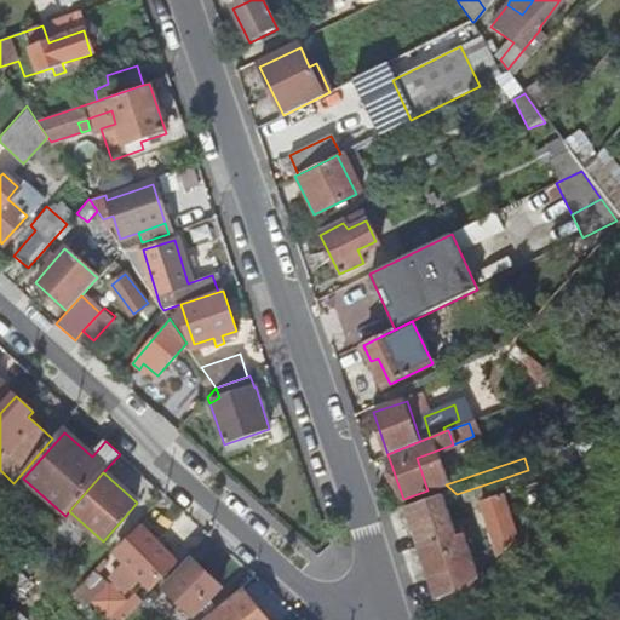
[(512,538),(506,520),(498,493),(477,500),(495,557),(512,538)]
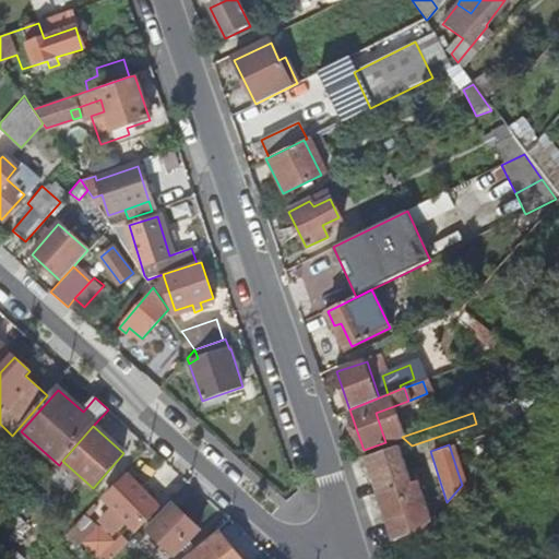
[(421,531),(428,523),(414,479),(408,482),(396,445),(364,456),(393,540),(421,531)]
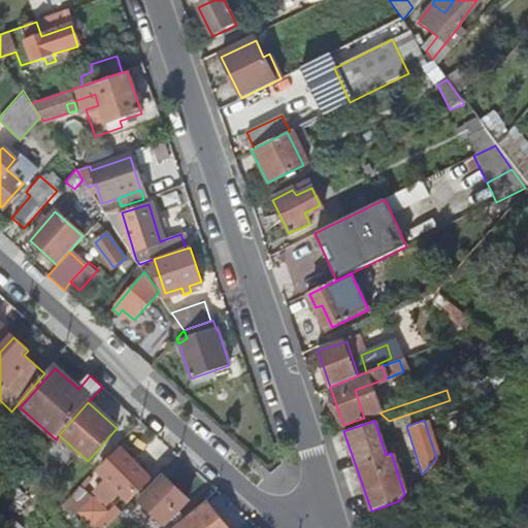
[(443,438),(431,442),(436,458),(448,446),(443,438)]
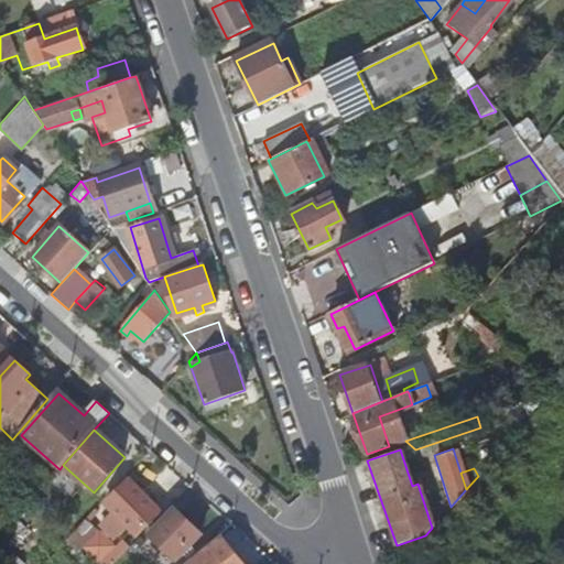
[(138,537),(161,513),(130,481),(107,506),(116,513),(102,527),(106,530),(116,540),(128,527),(138,537)]
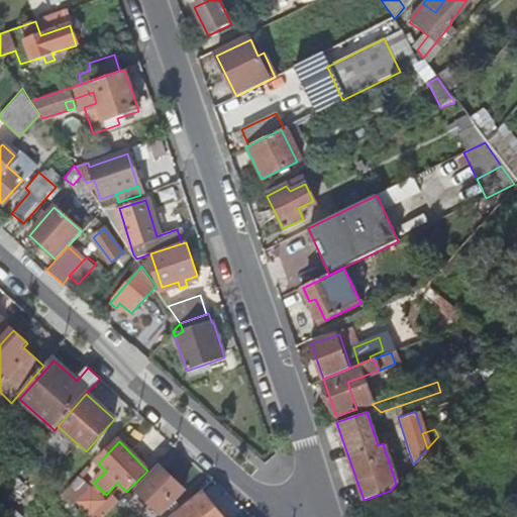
[(162,468),(137,493),(162,516),(169,508),(175,503),(186,491),(162,468)]
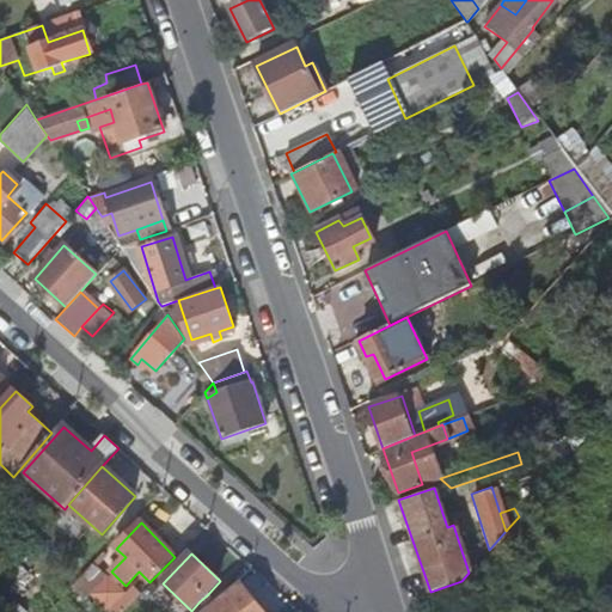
[(85,598),(105,575),(93,564),(73,587),(85,598)]
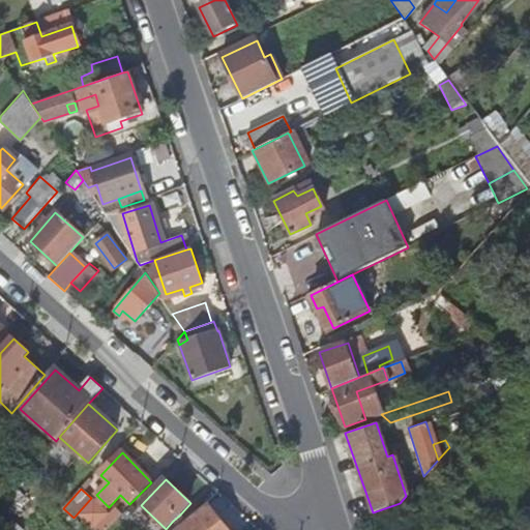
[(96,501),(105,510),(109,507),(99,498),(96,501)]
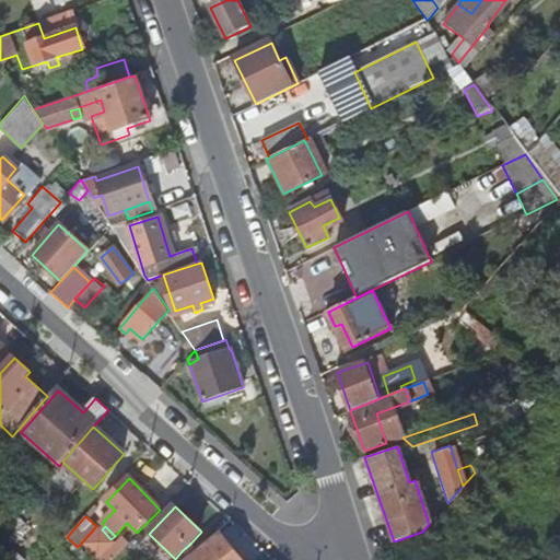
[(242,559),(221,534),(188,559),(242,559)]
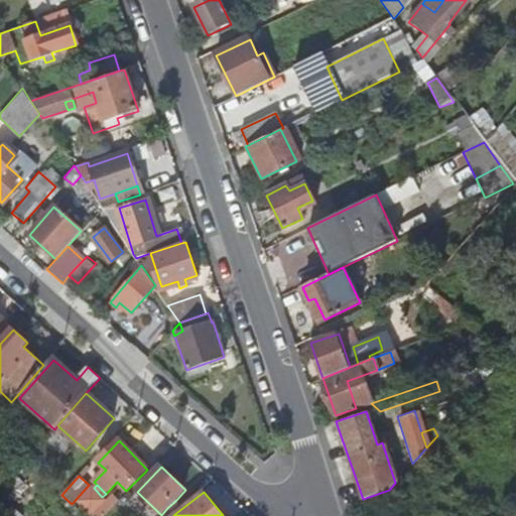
[(168,507),(173,512),(178,506),(174,502),(168,507)]
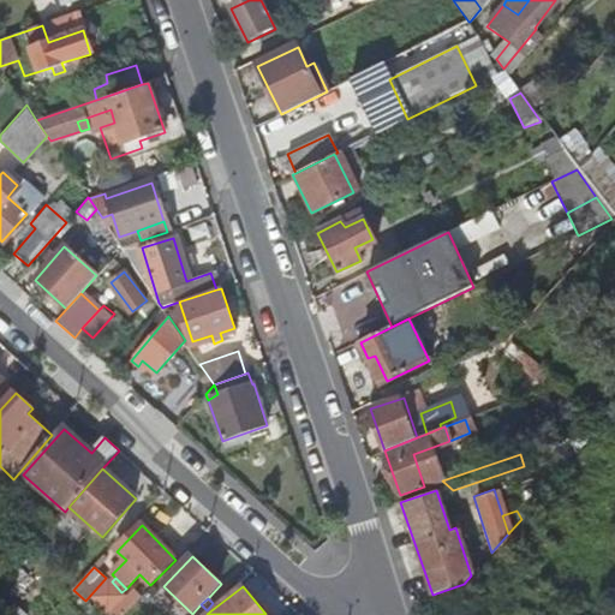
[(28,614),(16,603),(4,614),(28,614)]
